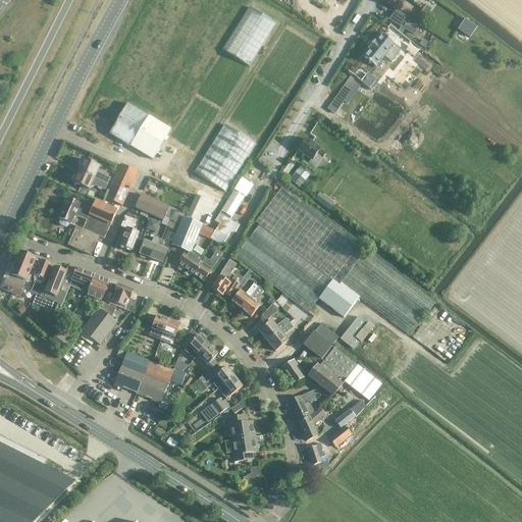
[(399,13),(393,21),(401,27),(398,32),(402,34),(405,30),(414,35),(431,9),(426,6),(414,22),(399,13)]
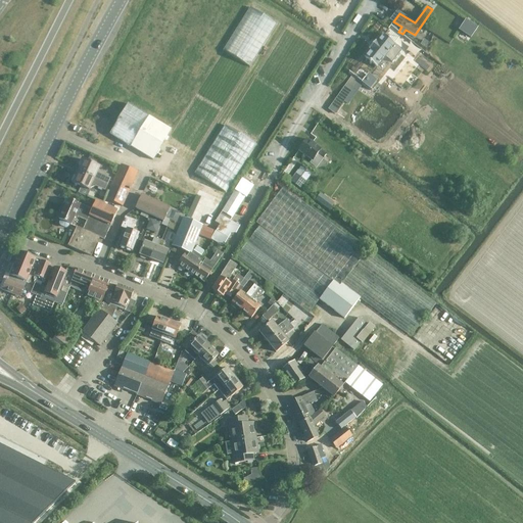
[(251,65),(276,22),(248,7),(224,50),(251,65)]
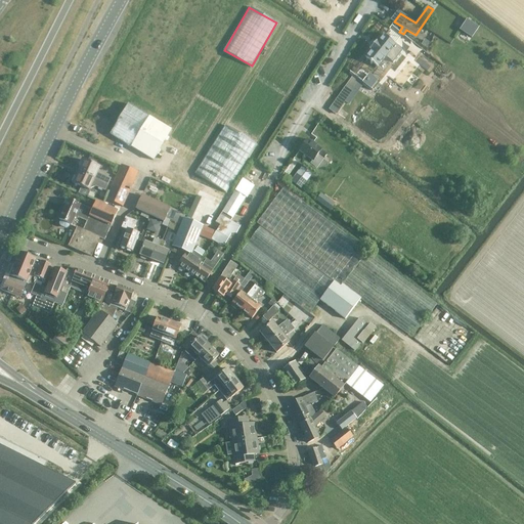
[(365,58),(370,62),(369,63),(372,64),(372,63),(377,68),(386,57),(393,63),(402,51),(395,45),(395,44),(390,40),(391,39),(390,38),(389,39),(384,35),(378,42),(376,41),(369,49),(372,50),(365,58)]
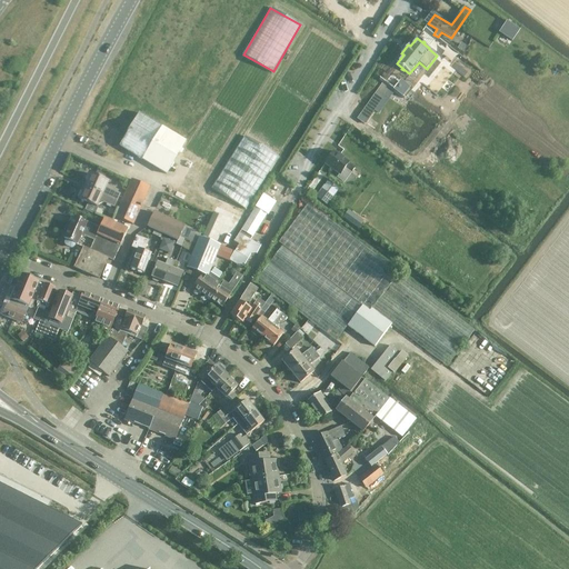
[(368,102),(357,119),(365,125),(376,109),(368,102)]
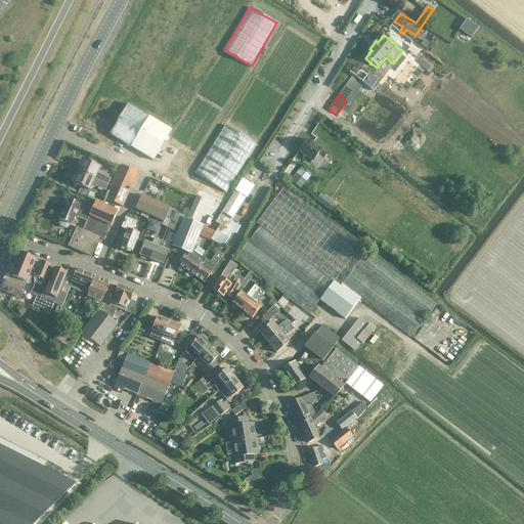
[(128,104),(110,134),(153,161),(171,130),(128,104)]
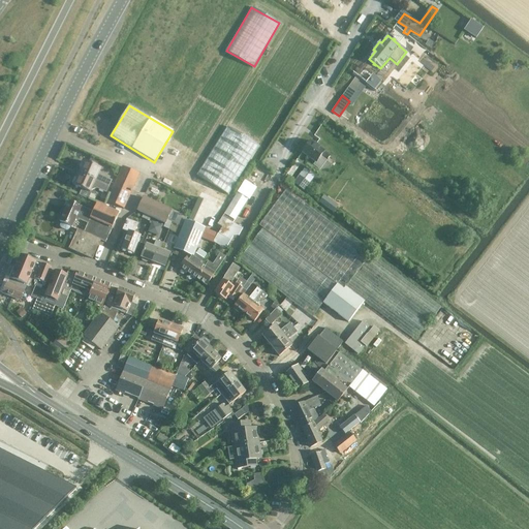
[(310,141),(302,153),(315,163),(313,165),(319,170),(325,162),(331,156),(315,145),(310,141)]
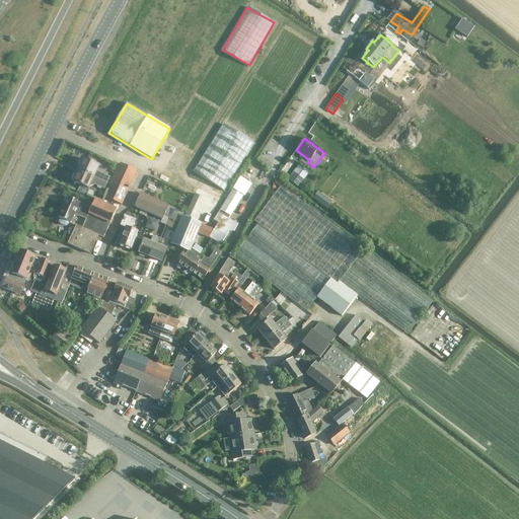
[(77,170),(103,182),(105,177),(96,173),(99,165),(82,158),(77,170)]
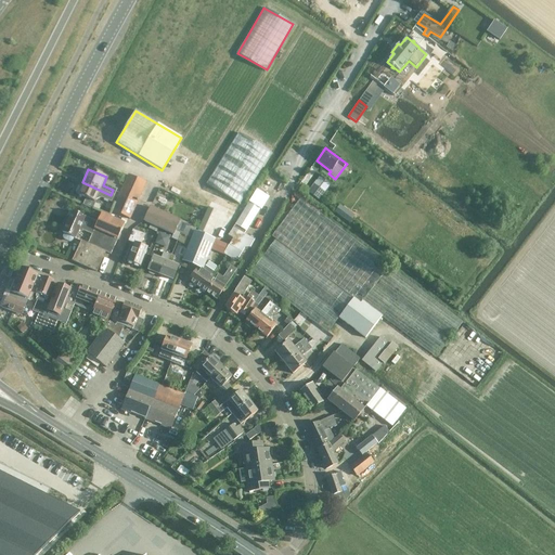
[(120,193),(138,202),(146,183),(128,175),(120,193)]
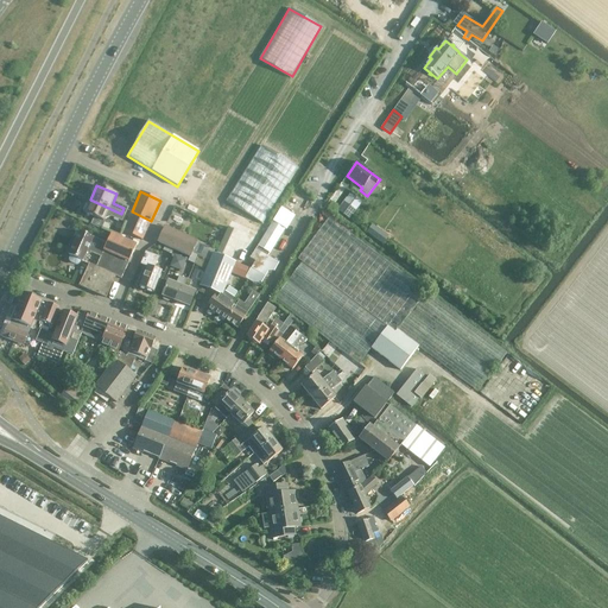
[(349,194),(337,210),(349,219),(361,203),(349,194)]
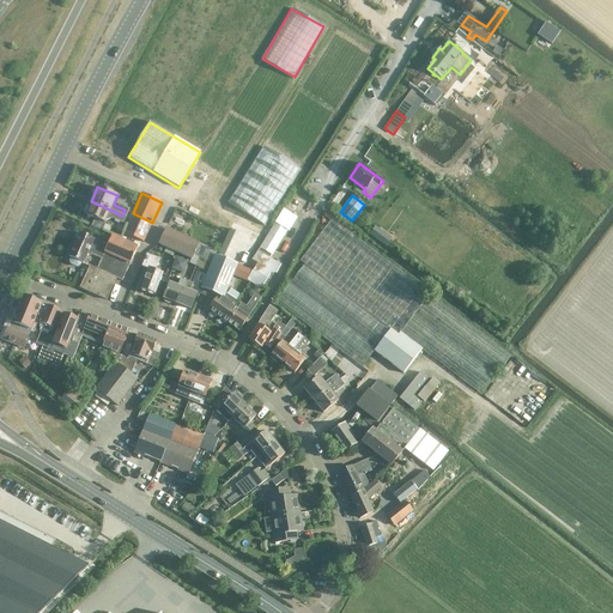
[(122,224),(126,217),(122,216),(91,201),(85,216),(104,224),(108,217),(122,224)]
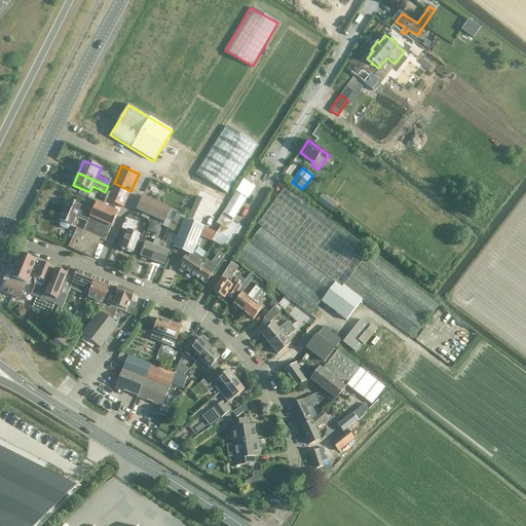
[(122,208),(130,191),(114,183),(106,200),(122,208)]
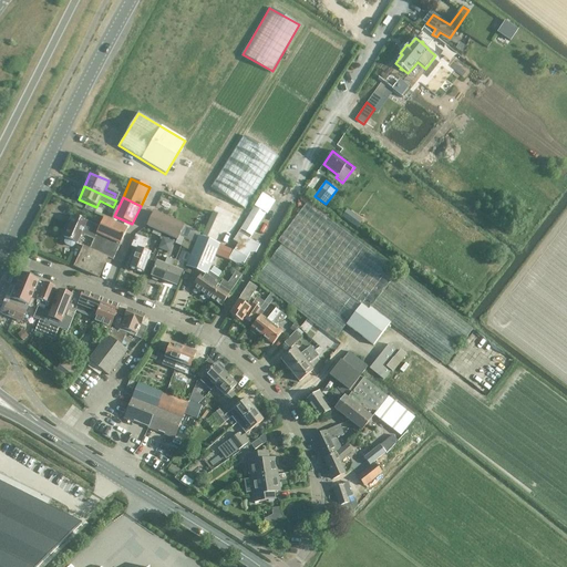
[(281,245),(255,279),(307,319),(302,323),(300,327),(299,328),(305,332),(312,323),(333,339),(334,340),(346,325),(363,337),(373,346),(389,323),(445,366),(473,329),(307,204),(277,241),(281,245)]
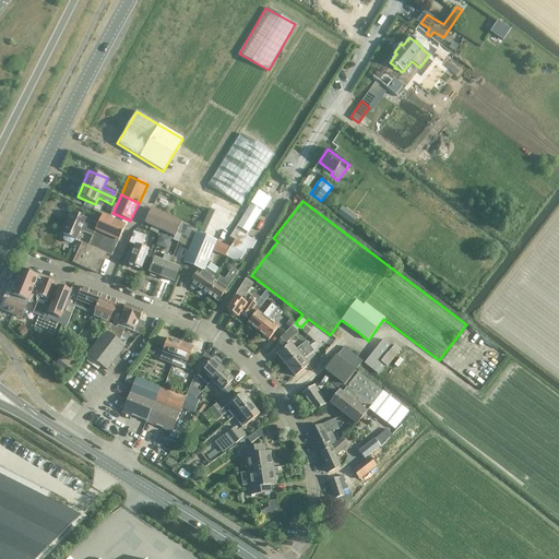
[(248,233),(262,211),(250,203),(236,226),(248,233)]
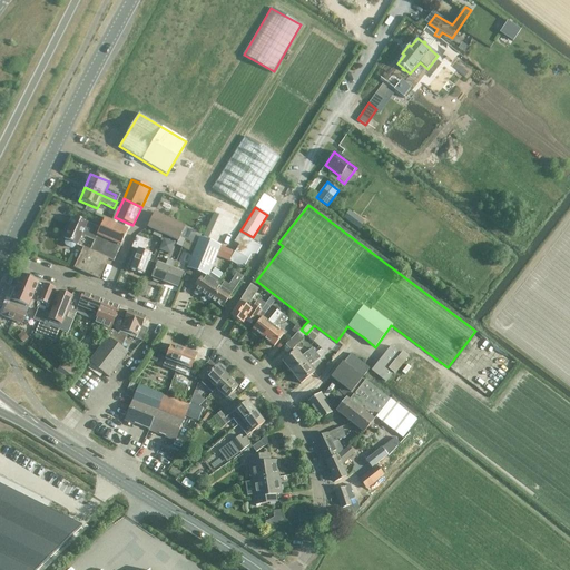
[(349,210),(343,218),(359,229),(364,222),(349,210)]
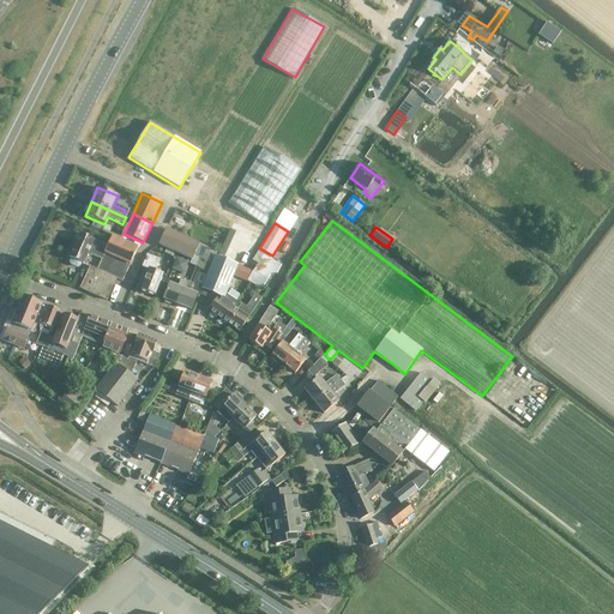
[(199,245),(182,236),(166,229),(158,245),(191,260),(193,256),(194,256),(199,245)]
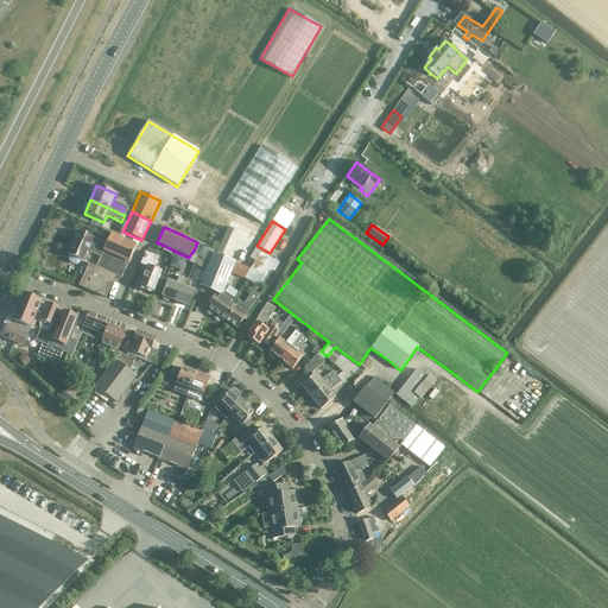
[(68,255),(70,255),(68,259),(69,261),(70,263),(75,265),(77,265),(78,264),(81,260),(83,261),(86,255),(88,257),(90,252),(100,257),(96,266),(89,264),(78,286),(106,298),(115,277),(121,279),(128,263),(135,246),(111,234),(106,245),(78,232),(68,255)]
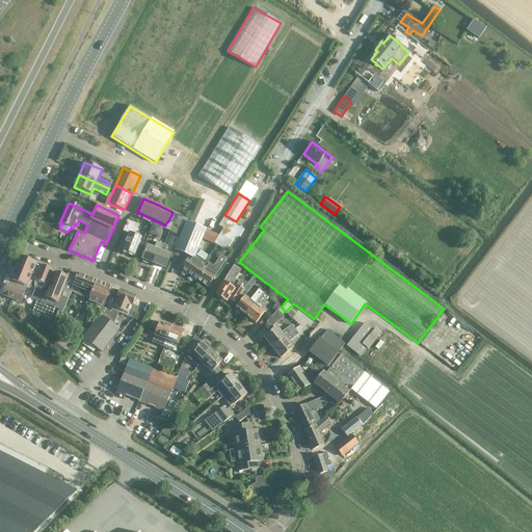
[(123,232),(128,234),(122,251),(134,257),(141,238),(135,235),(139,225),(127,220),(123,232)]
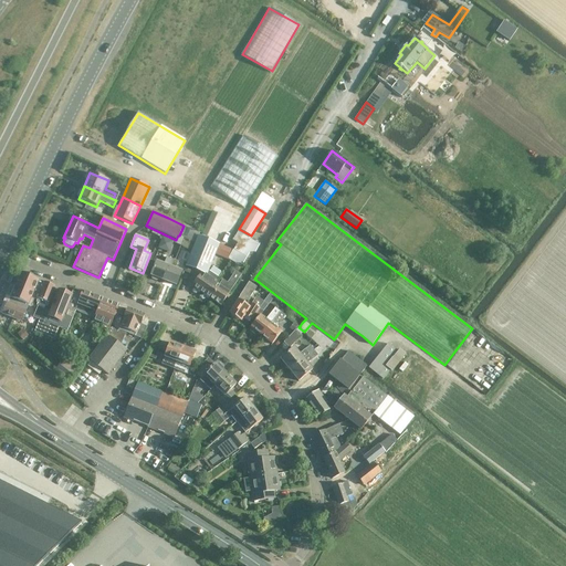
[(175,243),(178,244),(180,245),(190,252),(194,244),(184,238),(179,236),(178,236),(176,240),(175,243)]
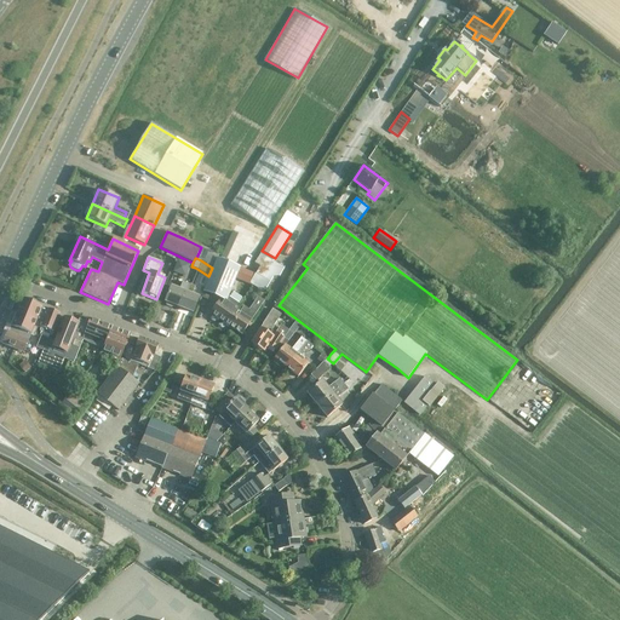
[(240,269),(217,258),(212,268),(208,276),(202,291),(227,302),(229,298),(230,292),(241,297),(251,273),(240,269)]
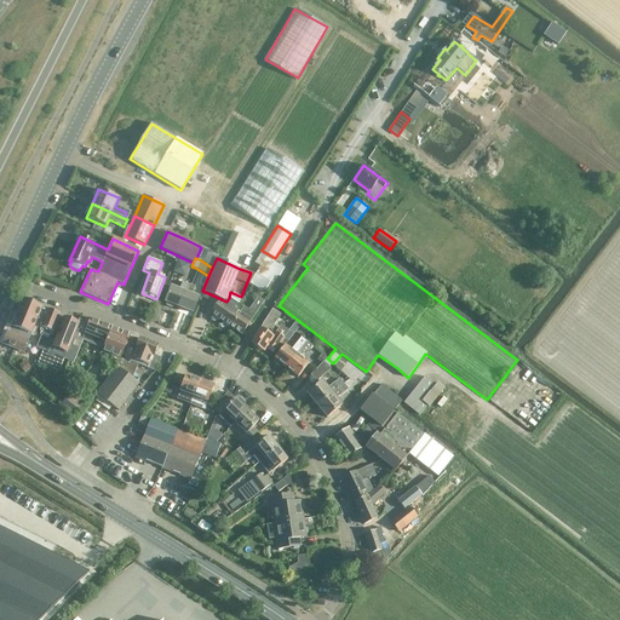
[(264,292),(267,288),(274,277),(280,276),(283,269),(265,258),(250,283),(264,292)]
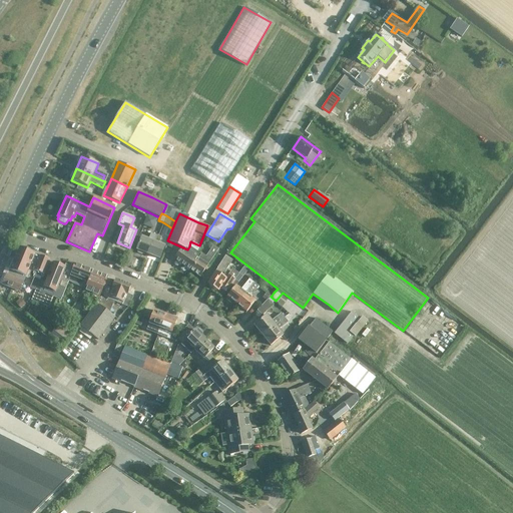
[(143,225),(154,228),(156,217),(146,215),(143,225)]
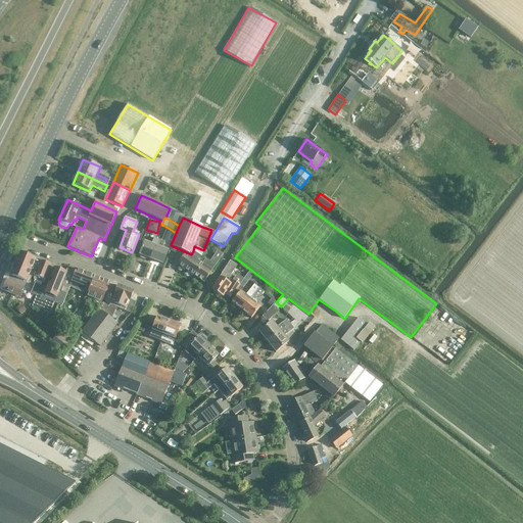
[(139,255),(151,259),(158,240),(153,238),(151,244),(144,241),(139,255)]
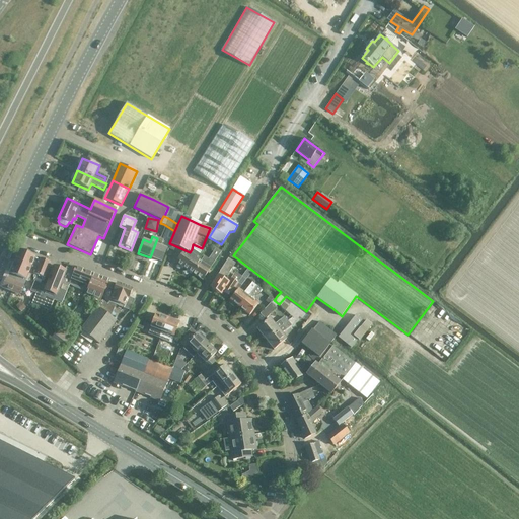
[(163,240),(157,238),(150,257),(161,263),(166,248),(161,246),(163,240)]
